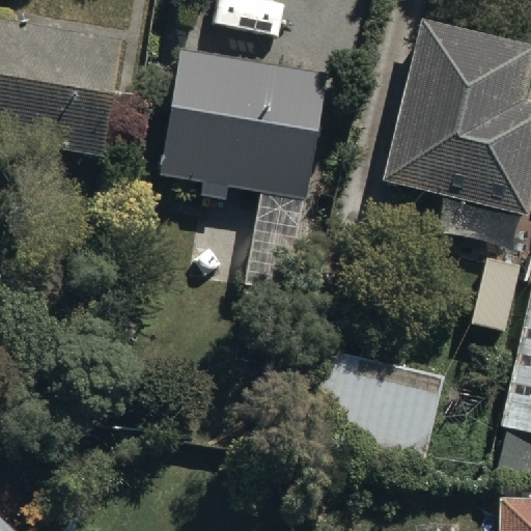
[(0,140),(15,143),(12,157),(45,162),(47,148),(101,158),(120,42),(0,21),(0,140)]
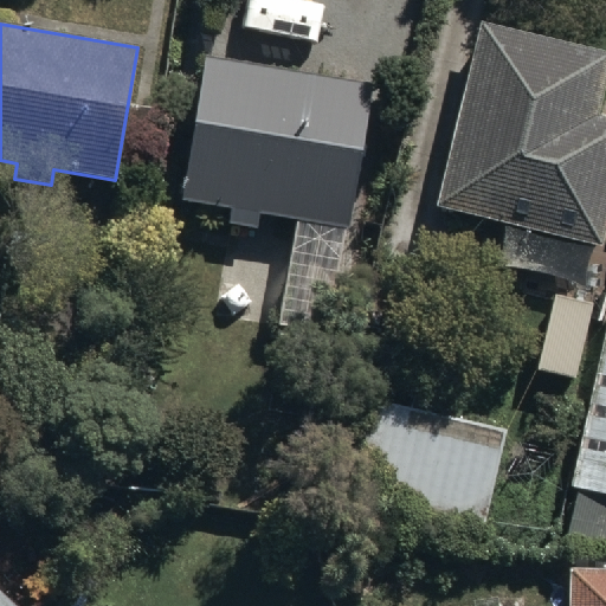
[(439,205),(599,242),(605,208),(605,120),(598,118),(605,79),(605,52),(482,24),(439,205)]
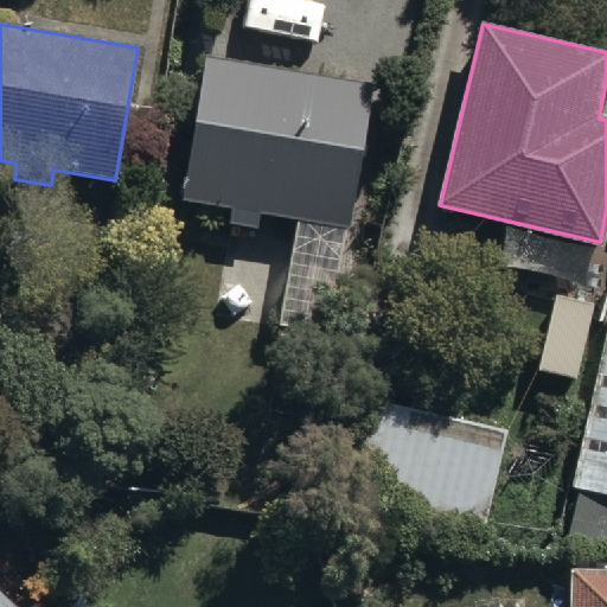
[(371,84),(204,55),(178,198),(232,209),(229,225),(257,231),(261,212),(346,228),(371,84)]
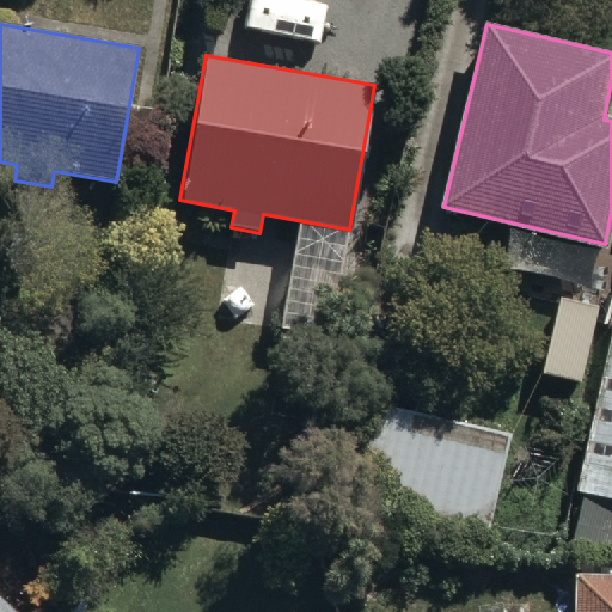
[(611,329),(576,491),(611,500),(611,329)]
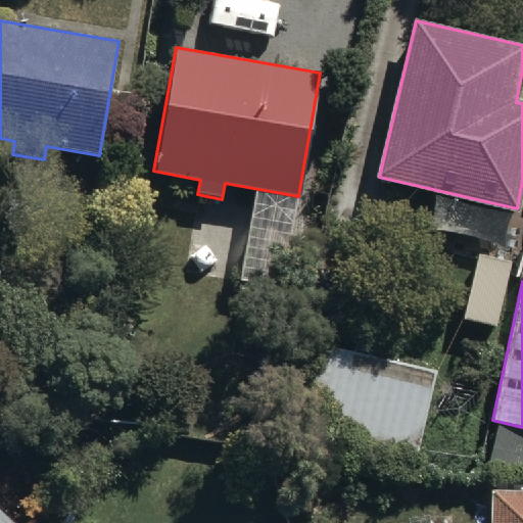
[(316,343),(296,421),(373,440),(377,427),(411,436),(423,387),(397,380),(401,365),(316,343)]
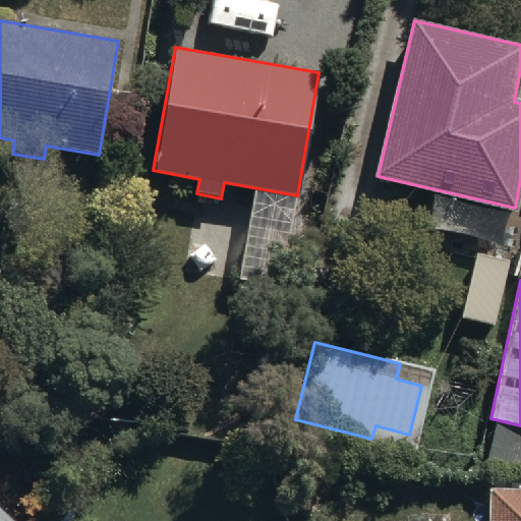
[(520,520),(520,488),(486,487),(485,520),(520,520)]
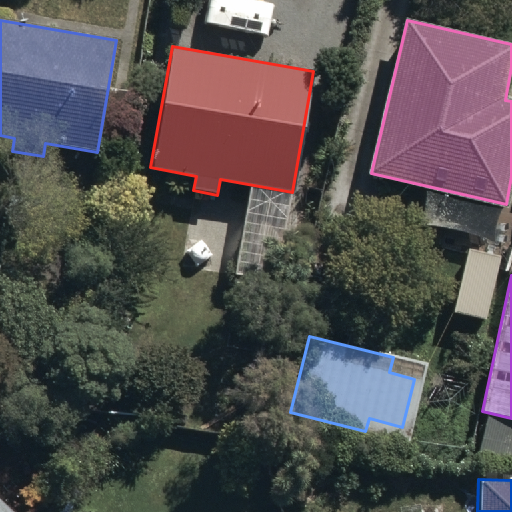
[(0,511),(11,511),(0,502),(0,511)]
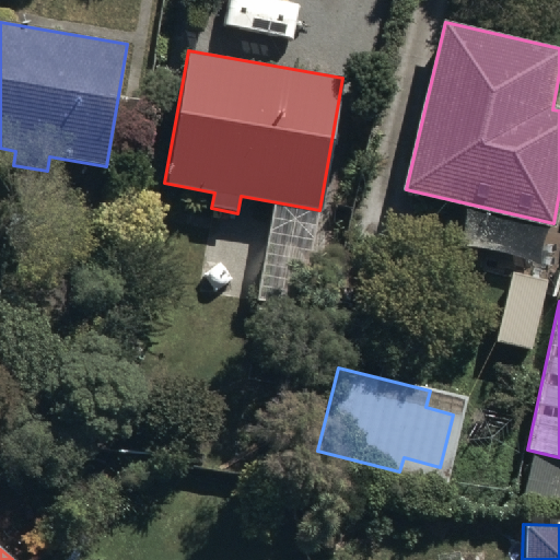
All buildings are outlined.
